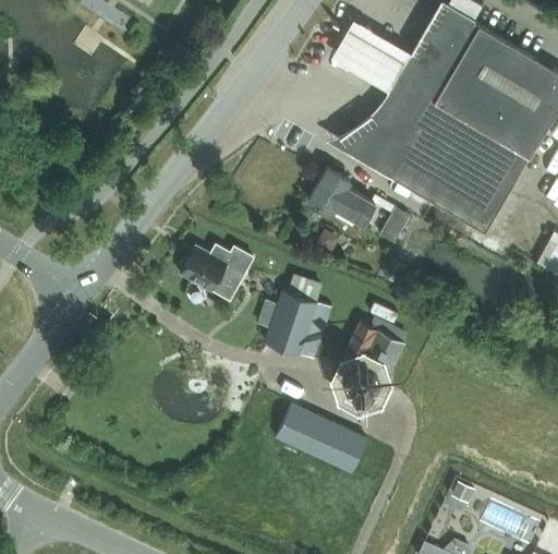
[(344,152),(389,178),(484,232),(557,107),(557,72),(474,23),(441,4),(412,55),(389,94),(372,124),(371,123),(364,125),(358,130),(353,136),(344,152)]
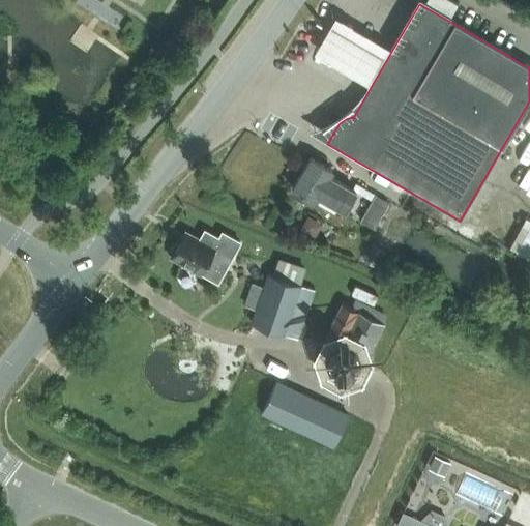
[(314,56),(370,89),(391,52),(335,19),(314,56)]
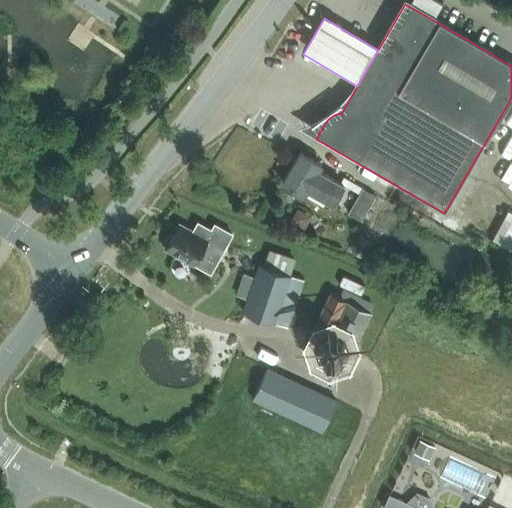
[(337,184),(318,173),(321,167),(300,155),(282,185),(303,198),(306,194),(331,209),(343,188),(337,184)]
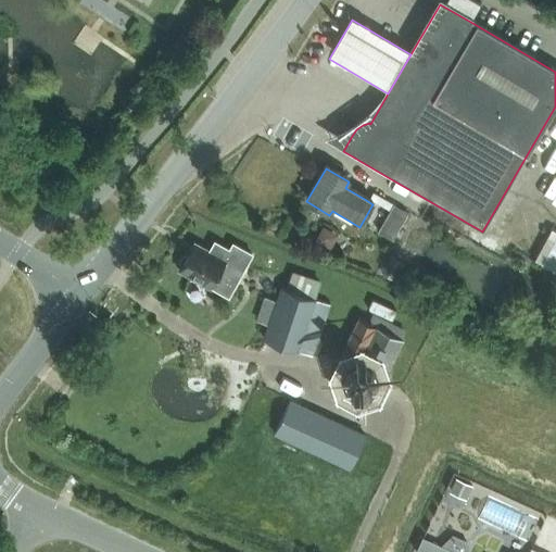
[(378,235),(392,242),(408,216),(393,208),(378,235)]
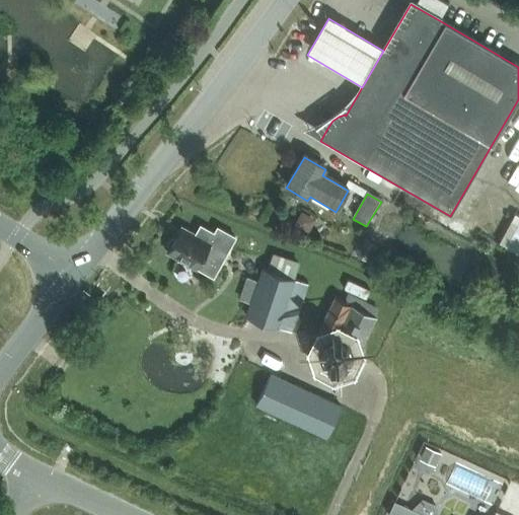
[(518,247),(518,219),(509,243),(518,247)]
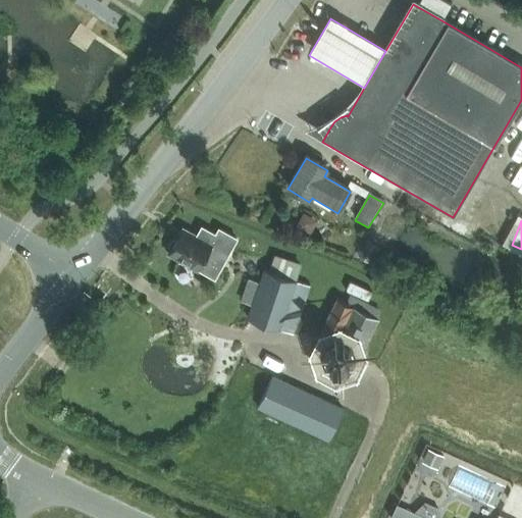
[(202,229),(197,239),(181,230),(168,256),(199,272),(214,280),(237,241),(218,231),(215,238),(202,229)]
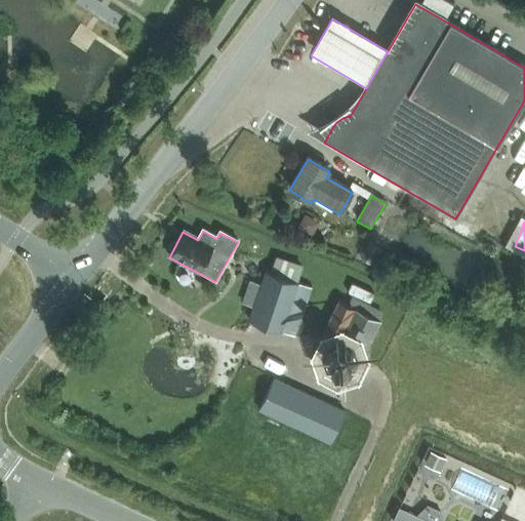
[(368,244),(359,258),(373,267),(381,252),(368,244)]
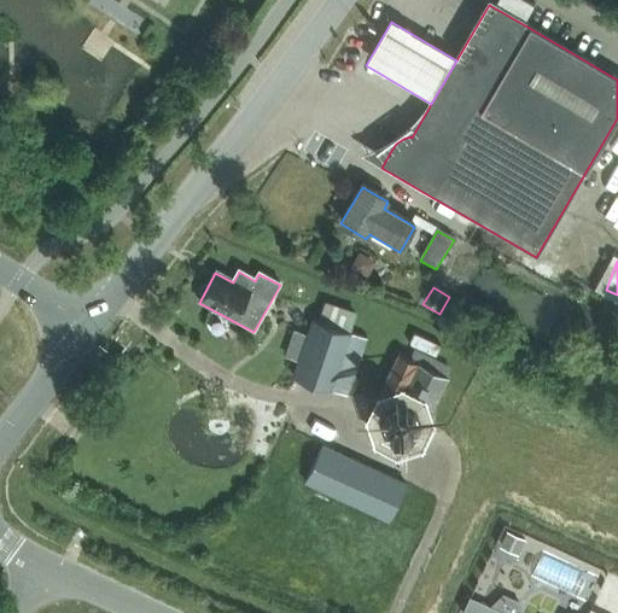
[(313,322),(293,379),(347,397),(357,368),(360,369),(363,361),(365,361),(371,342),(367,340),(367,339),(360,337),(360,338),(313,322)]
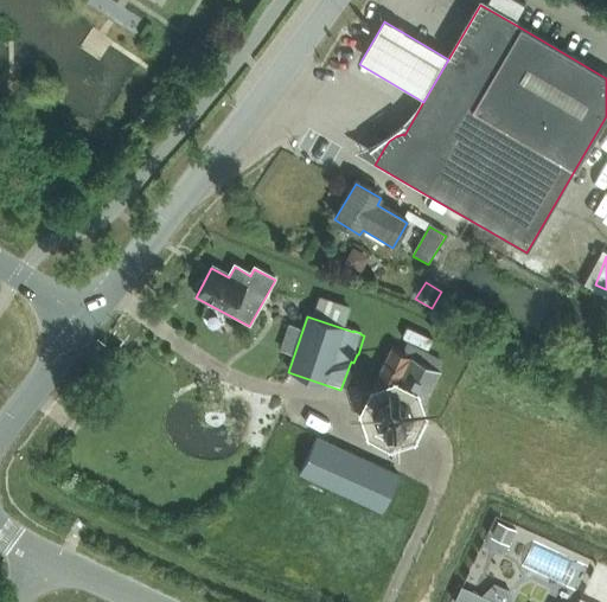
[(379,399),(372,412),(378,426),(391,433),(407,428),(411,416),(422,409),(440,373),(393,351),(379,377),(396,385),(391,396),(379,399)]
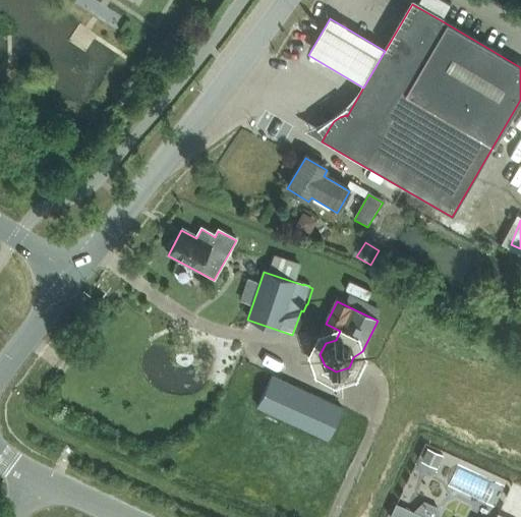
[(257,409),(327,442),(341,410),(273,379),(263,398),(257,409)]
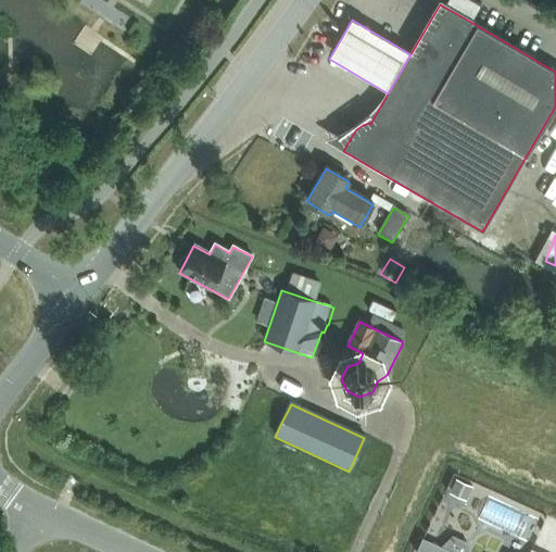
[(459,484),(453,497),(469,504),(476,491),(459,484)]
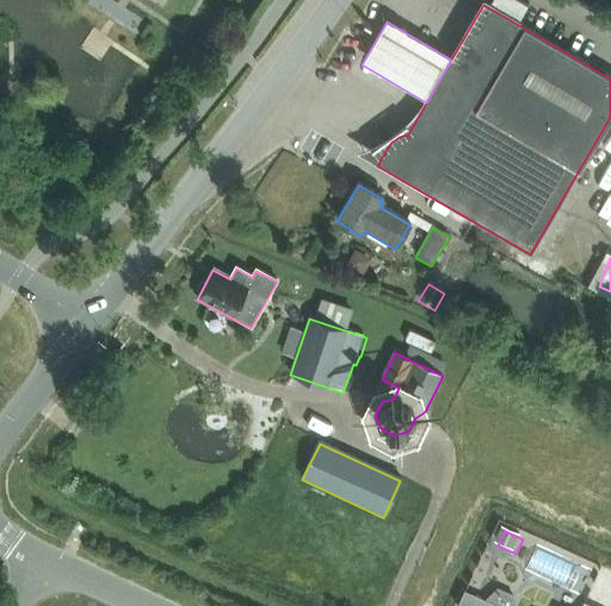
[(513,605),(513,600),(498,592),(485,604),(466,594),(460,605),(513,605)]
